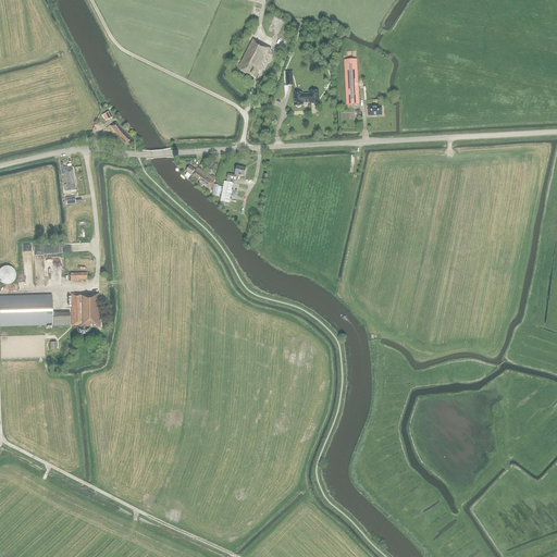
[(272,53),(275,48),(270,46),(269,47),(258,41),(252,39),(244,57),(237,70),(240,71),(239,71),(251,77),(256,78),(269,51),(272,53)]
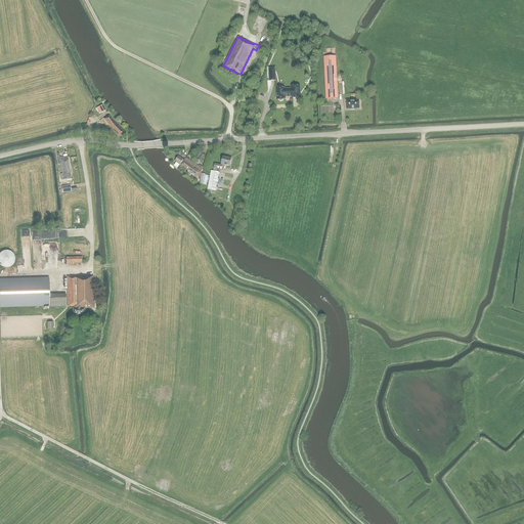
[(323,56),(325,98),(328,98),(332,98),(338,98),(336,66),(336,55),(323,56)]
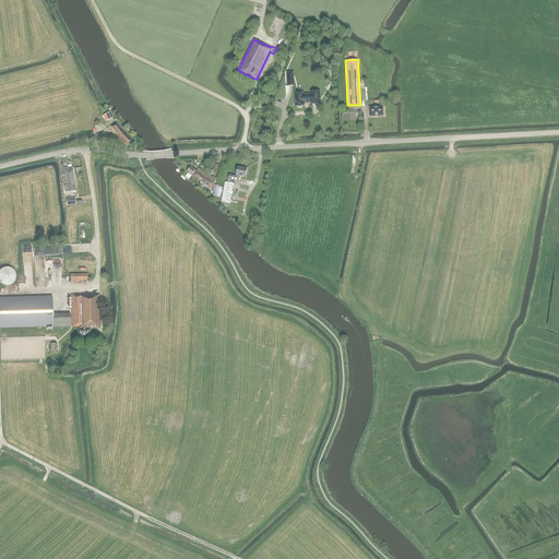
[(311,105),(320,104),(320,91),(310,92),(310,94),(304,95),(304,93),(294,94),(295,107),(305,106),(304,103),(311,103),(311,105)]
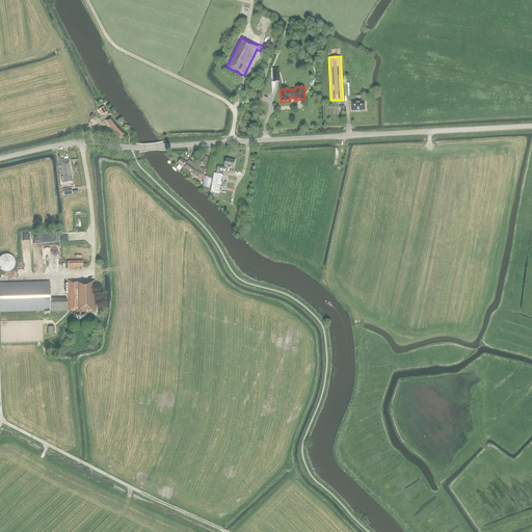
[(365,110),(365,101),(351,102),(352,111),(365,110)]
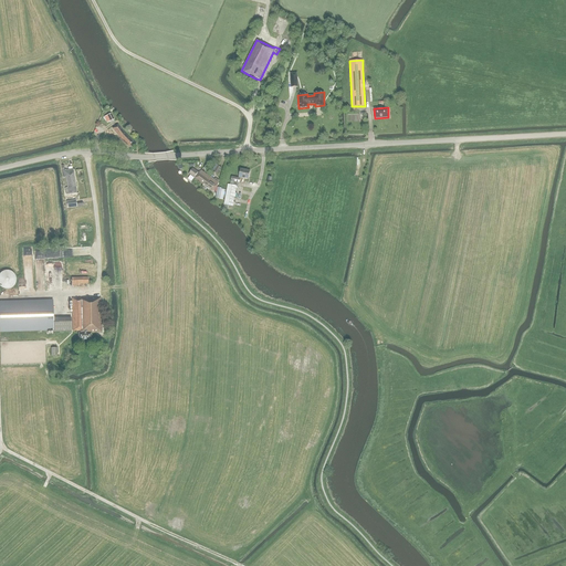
[(129,147),(134,143),(123,132),(117,125),(113,128),(118,136),(129,147)]
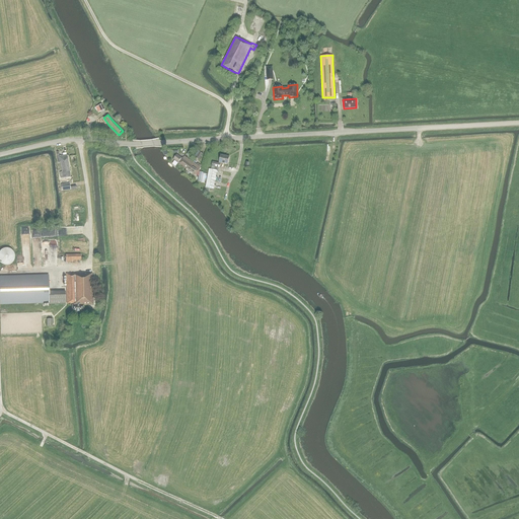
[(178,163),(181,158),(176,154),(172,159),(178,163)]
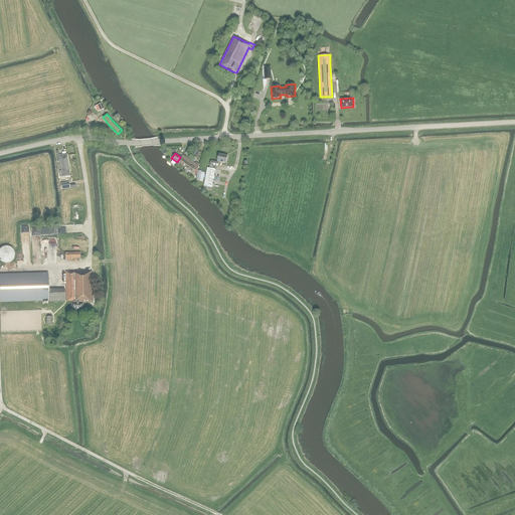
[(59,155),(57,156),(57,160),(57,162),(60,162),(61,168),(61,171),(61,173),(59,174),(60,177),(69,176),(66,154),(59,155)]
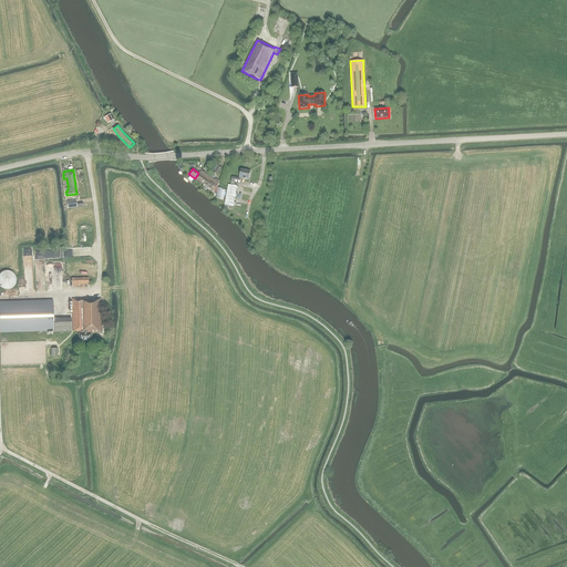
[(240,178),(249,179),(250,172),(240,169),(239,178),(232,177),(230,185),(228,185),(225,205),(234,207),(237,186),(239,187),(240,178)]
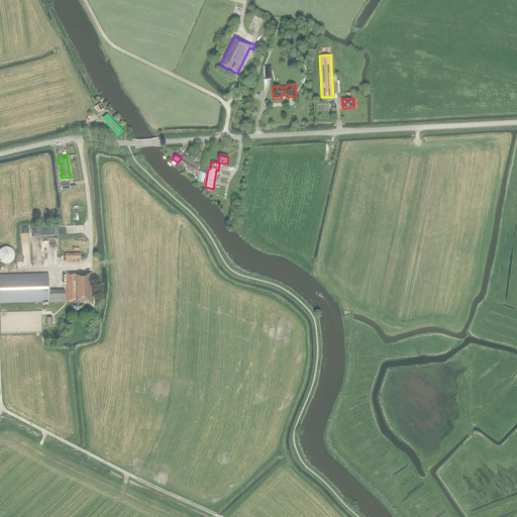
[(178,163),(183,166),(186,169),(191,162),(183,156),(178,163)]
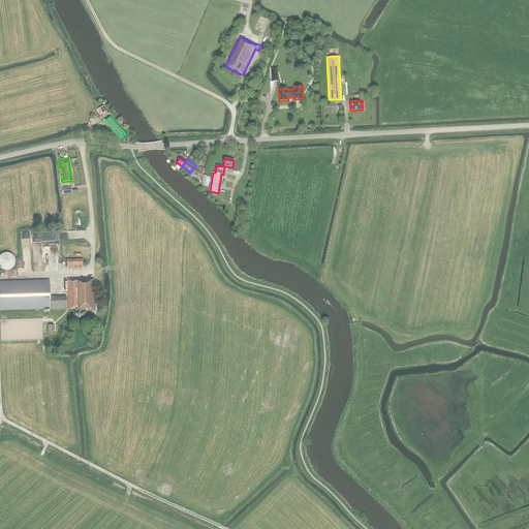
[(199,168),(195,165),(190,173),(199,179),(199,178),(203,180),(204,176),(203,174),(205,172),(203,170),(204,169),(200,167),(199,168)]
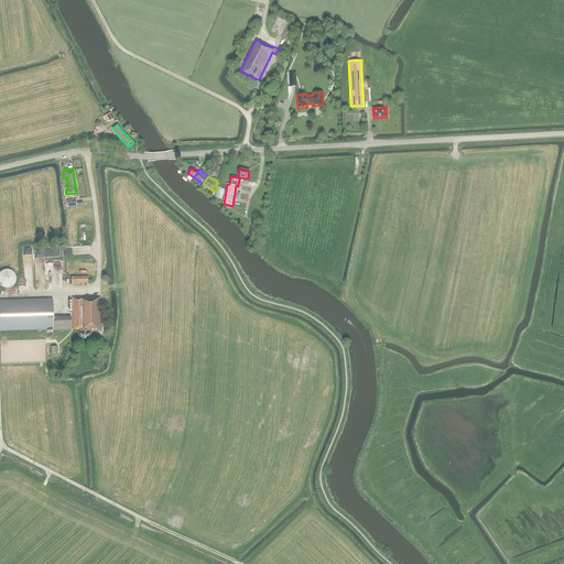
[(217,187),(216,192),(215,197),(223,199),(225,188),(217,187)]
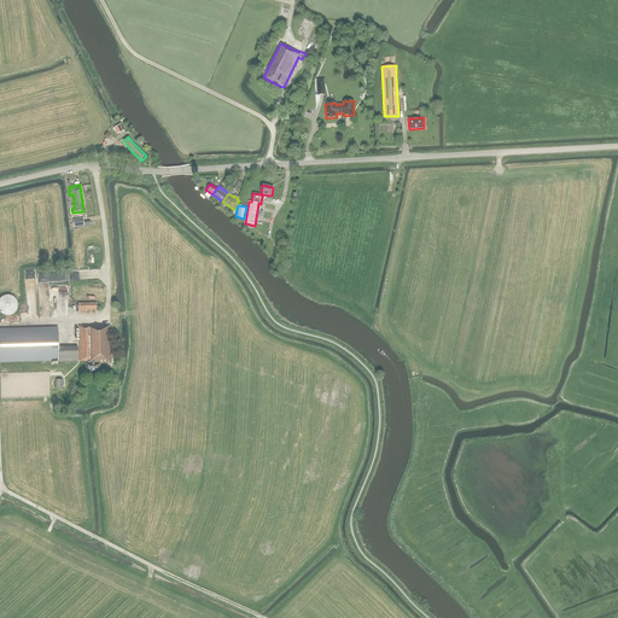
[(18,305),(18,304),(17,303),(17,302),(16,301),(15,299),(15,298),(13,297),(11,296),(10,296),(9,296),(7,296),(5,296),(4,296),(3,297),(1,298),(0,298),(0,312),(0,313),(1,314),(3,315),(5,315),(6,315),(7,315),(9,315),(11,315),(12,315),(13,314),(15,313),(16,312),(17,310),(17,309),(17,308),(18,305)]
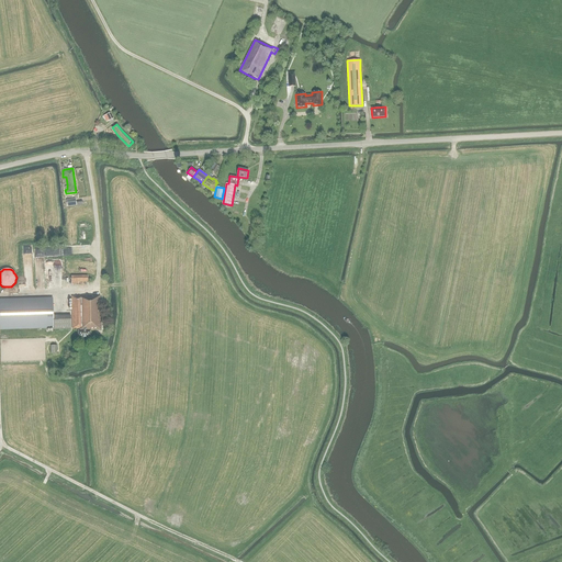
[(79,282),(88,282),(88,276),(71,276),(71,284),(79,284),(79,282)]
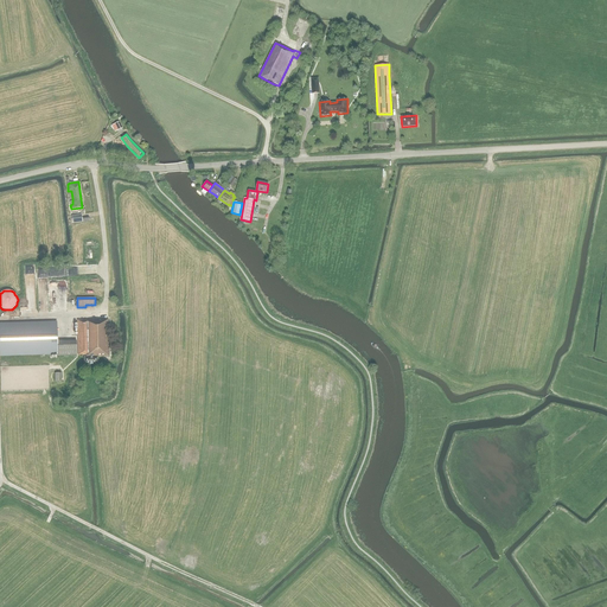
[(97,357),(109,357),(108,320),(102,320),(102,319),(77,320),(78,356),(85,355),(85,357),(84,357),(84,364),(97,364),(97,357)]
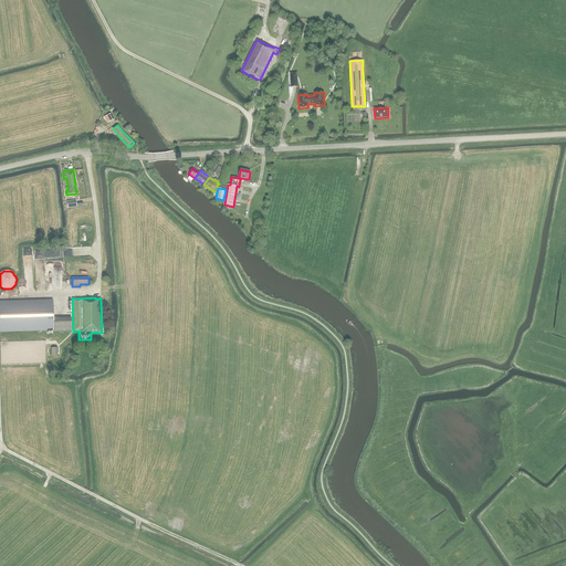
[(0,331),(53,329),(53,317),(53,302),(0,303),(0,331)]
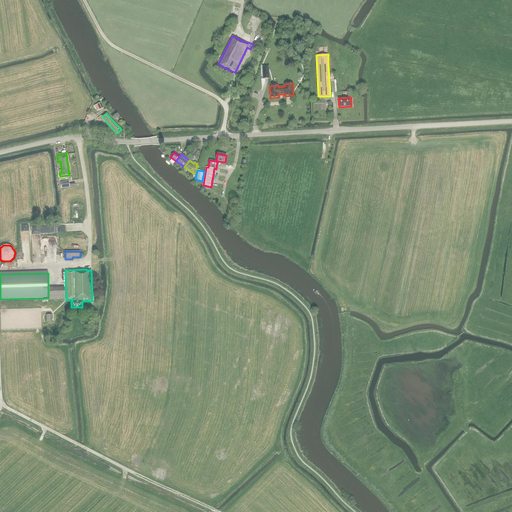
[(64,300),(64,287),(52,287),(52,292),(49,292),(49,300),(64,300)]
